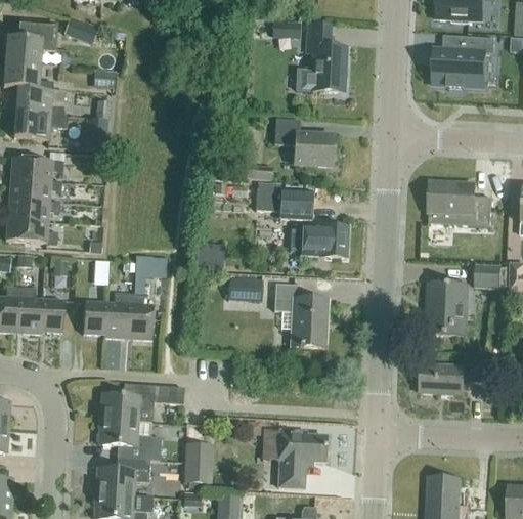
[(430,0),(430,1),(432,1),(431,17),(447,18),(447,20),(464,22),(464,18),(476,19),(478,0),(430,0)]
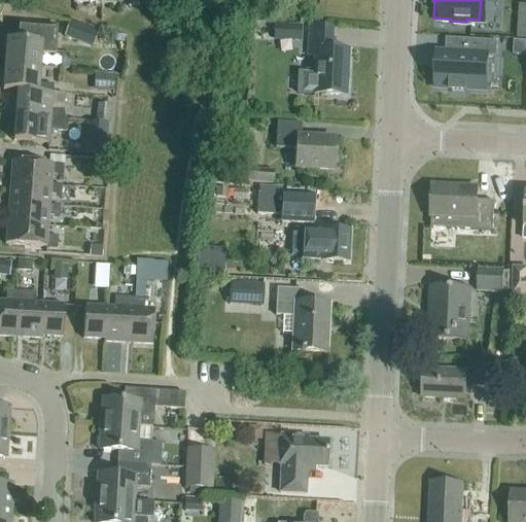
[(75,37),(81,21),(71,16),(64,33),(75,37)]
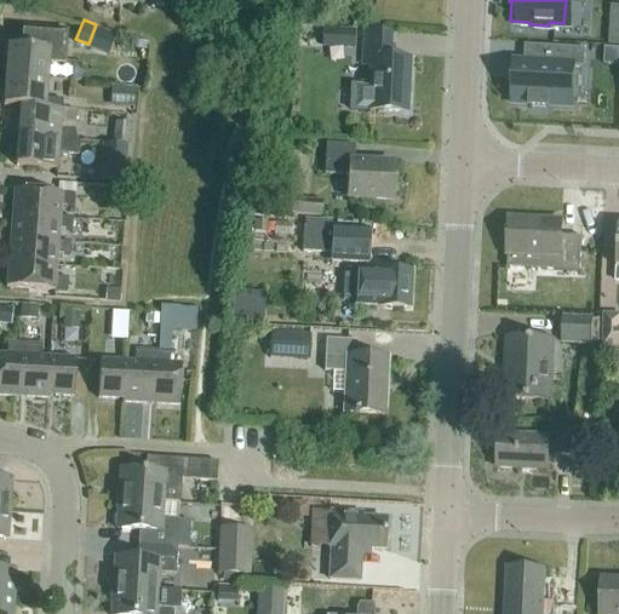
[(6,72),(47,75),(49,56),(64,57),(67,24),(23,22),(21,44),(9,42),(6,72)]
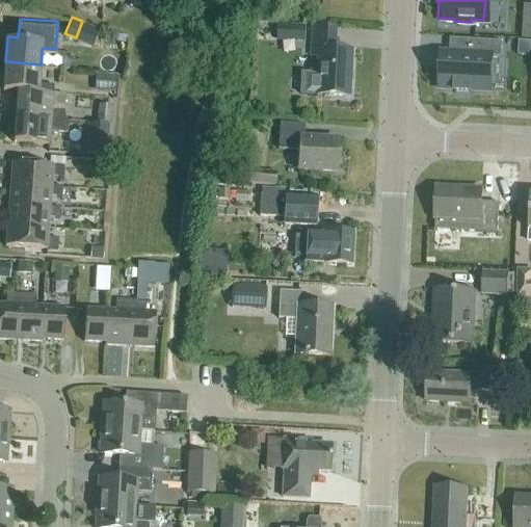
[(289,37),(304,38),(304,20),(277,19),(276,26),(289,26),(289,37)]
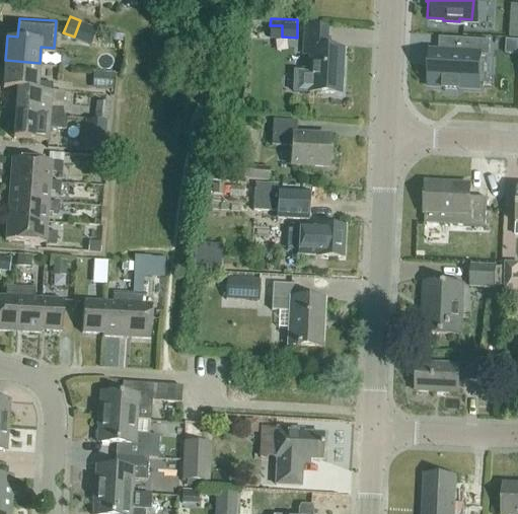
[(297,87),(310,88),(342,89),(344,46),(327,45),(328,22),(306,21),(305,50),(312,50),(311,69),(297,68),(297,87)]
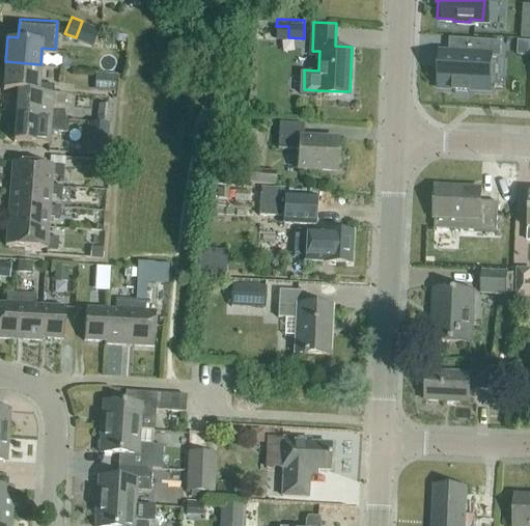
[(489,53),(502,54),(502,38),(465,35),(465,50),(441,49),(440,83),(455,84),(455,89),(471,89),(471,85),(487,86),(489,53)]
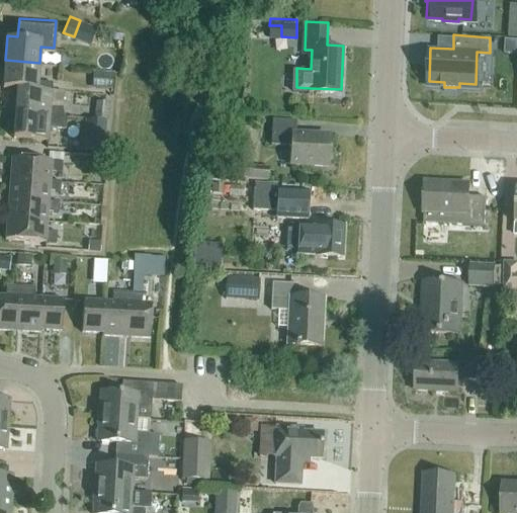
[(3,85),(17,86),(52,88),(53,80),(38,79),(39,63),(5,60),(3,85)]
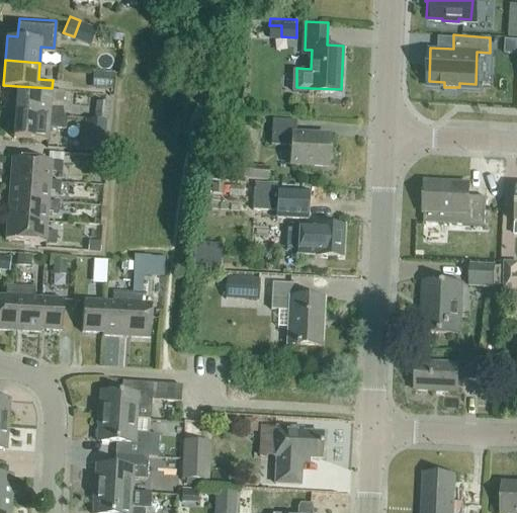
[(113,70),(93,68),(92,85),(112,86),(113,70)]
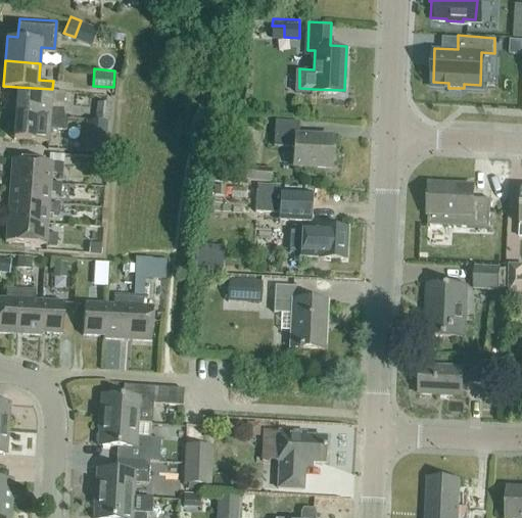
[(15,110),(63,114),(63,105),(51,104),(52,89),(17,87),(15,110)]
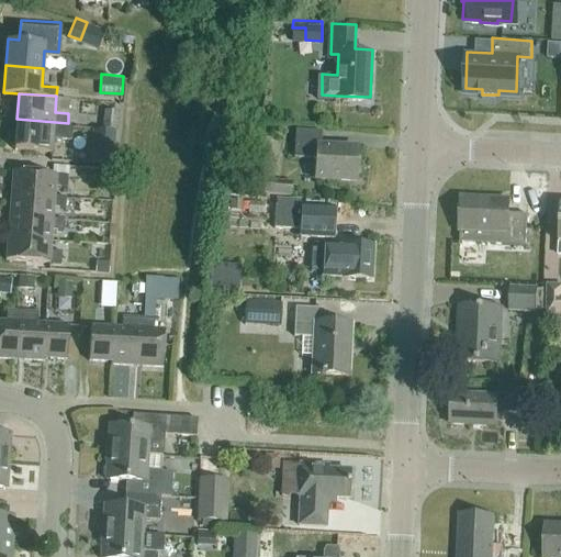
[(102,125),(116,127),(119,108),(104,107),(102,125)]
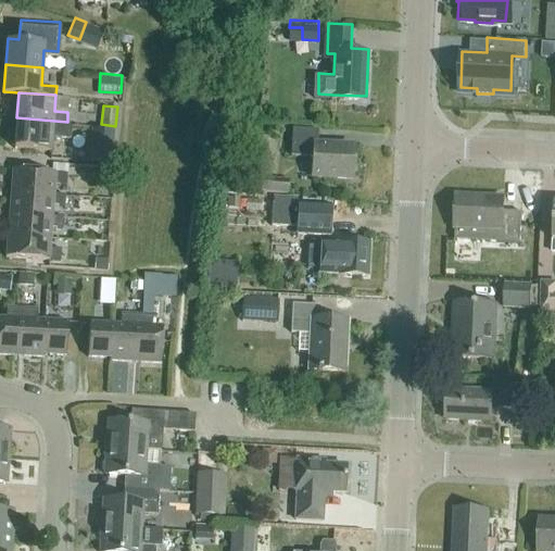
[(71,123),(67,122),(16,117),(14,145),(51,148),(53,130),(71,132),(71,123)]
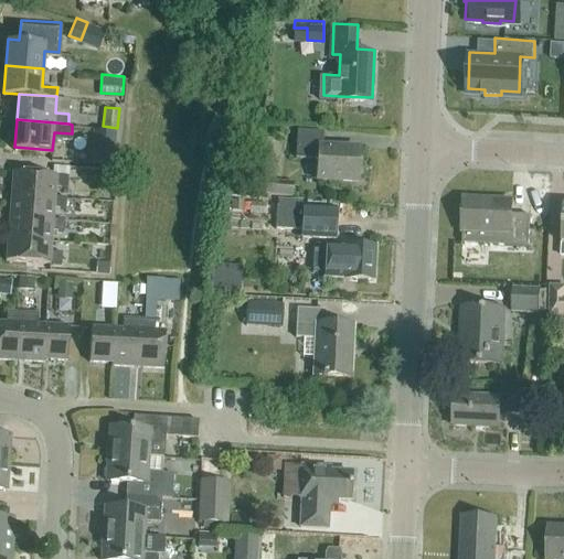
[(93,127),(91,158),(114,160),(116,129),(93,127)]
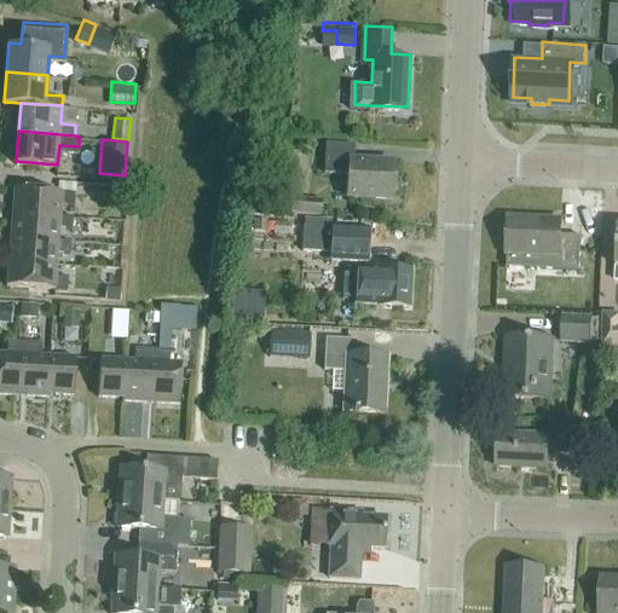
[(393,194),(394,160),(354,157),(356,140),(328,139),(325,169),(348,169),(347,191),(393,194)]
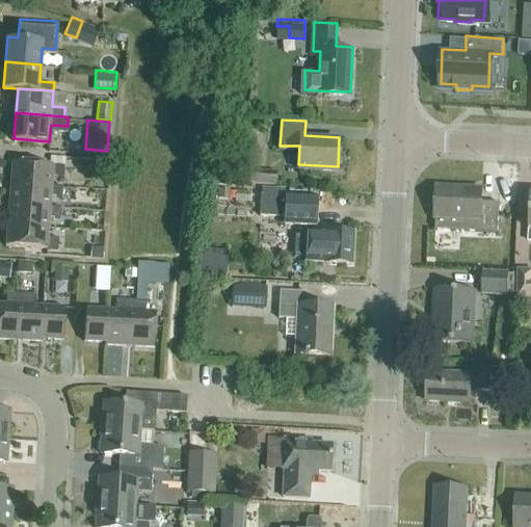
[(251,180),(274,181),(275,167),(255,166),(256,155),(243,154),(243,163),(240,162),(239,173),(253,174),(251,180)]
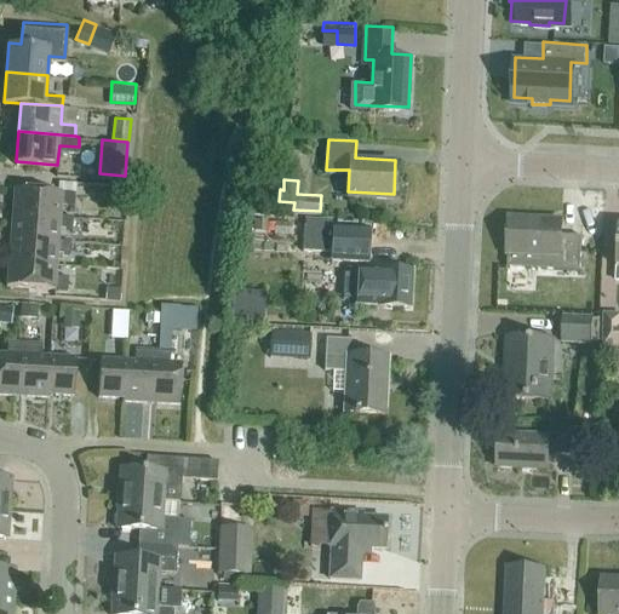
[(86,181),(85,194),(107,196),(108,182),(86,181)]
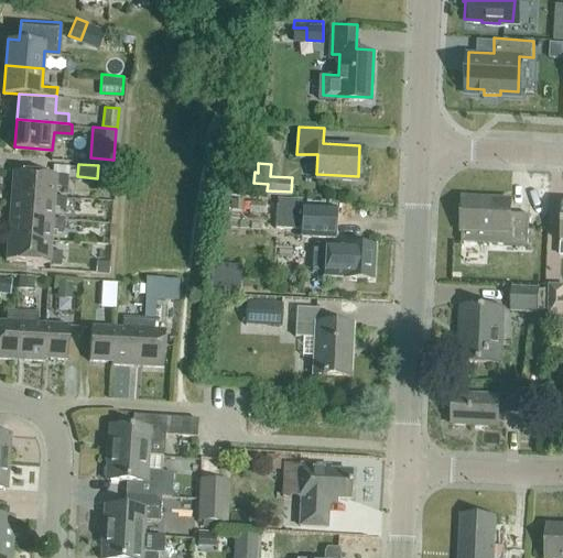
[(55,201),(54,205),(65,206),(66,194),(55,193),(56,184),(67,185),(68,173),(57,172),(13,168),(11,198),(55,201)]
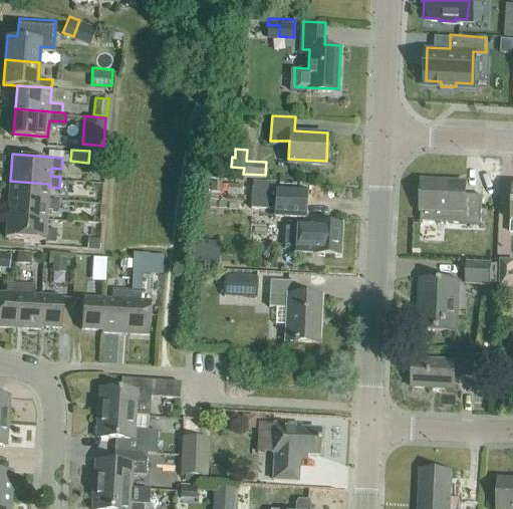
[(481,219),(482,196),(466,195),(467,179),(422,177),(421,208),(463,210),(463,218),(481,219)]
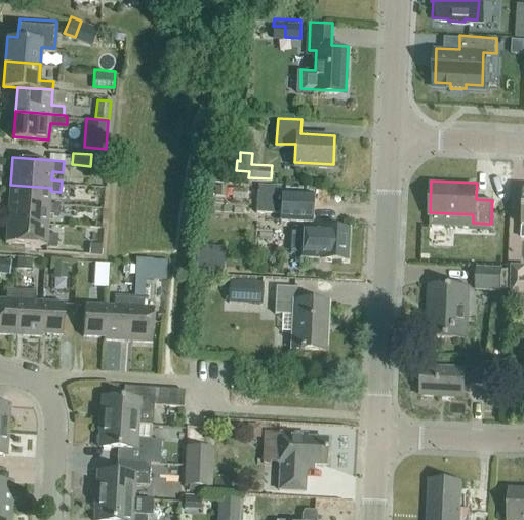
[(50,201),(50,191),(51,188),(10,185),(7,211),(48,215),(49,211),(59,212),(61,201),(50,201)]
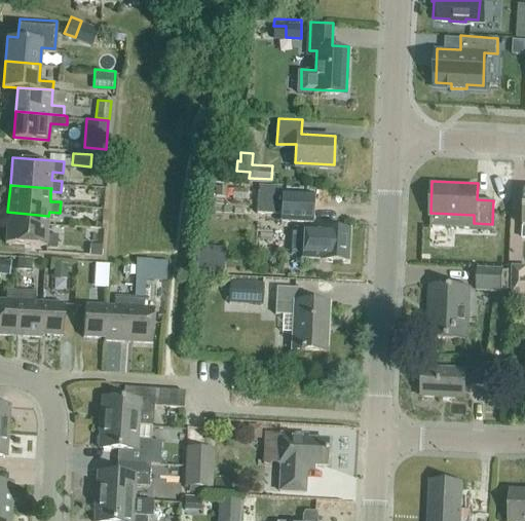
[(279,219),(312,220),(313,190),(257,188),(256,210),(280,211),(279,219)]
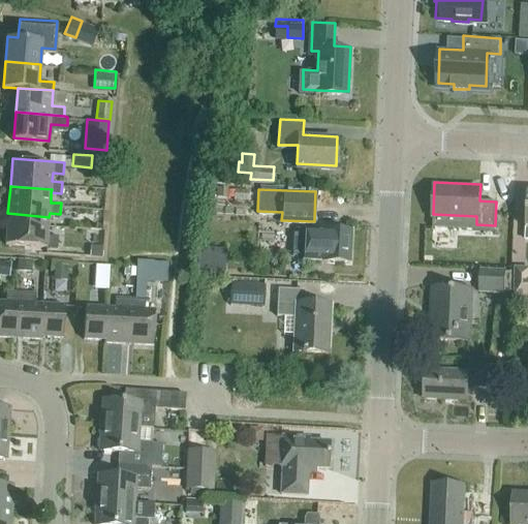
[(49,217),(7,213),(5,241),(47,244),(58,245),(58,234),(48,233),(49,217)]
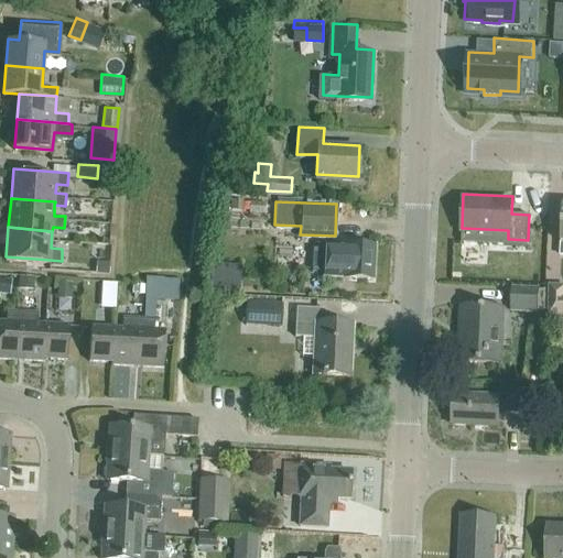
[(324,247),(314,245),(313,266),(323,266),(323,273),(374,276),(375,242),(346,241),(324,240),(324,247)]
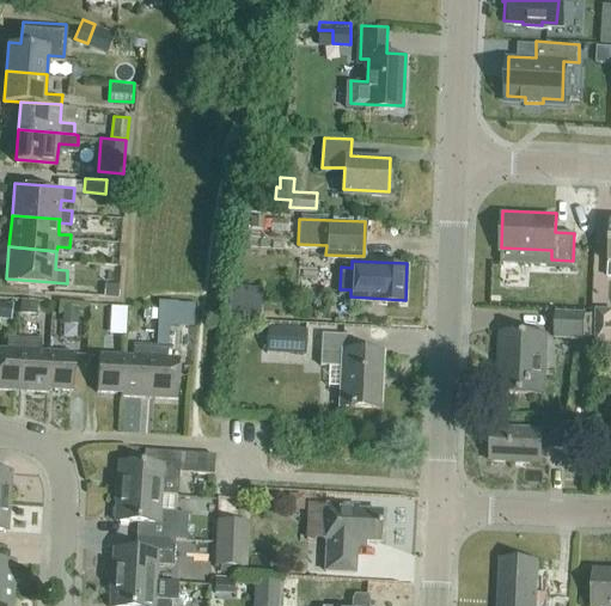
[(20,311),(37,312),(38,298),(22,297),(20,311)]
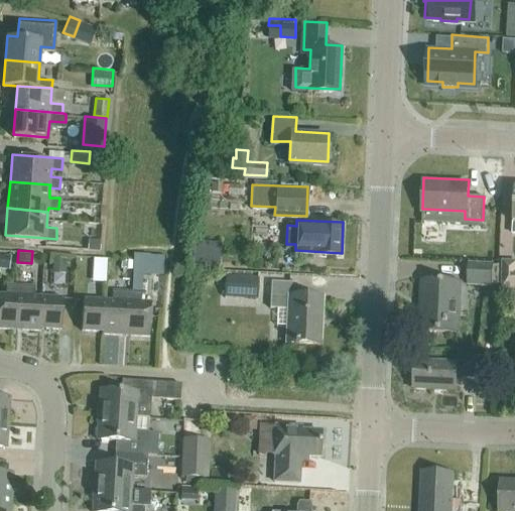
[(11,253),(0,251),(0,265),(9,267),(11,253)]
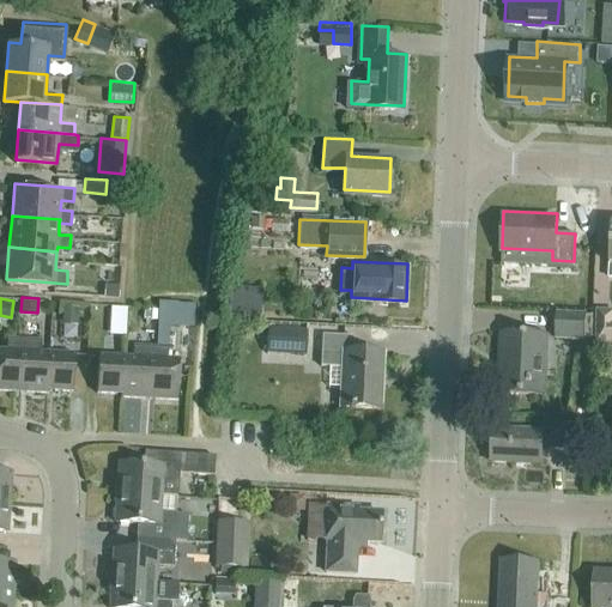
[(79,322),(79,303),(64,303),(62,322),(79,322)]
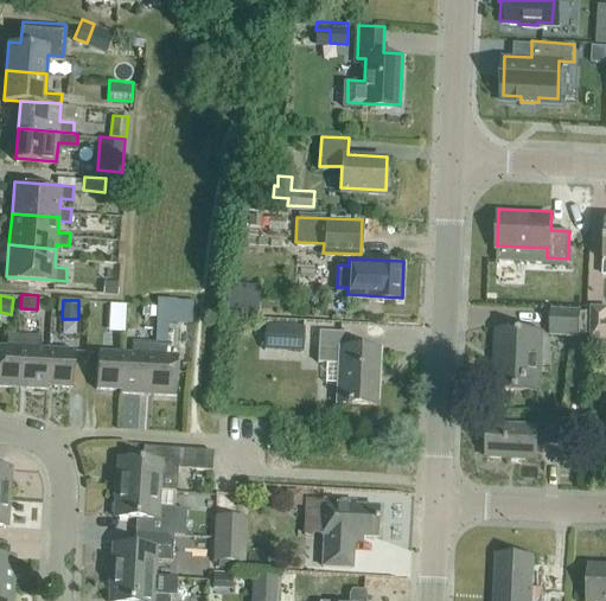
[(605,301),(592,302),(591,337),(605,337),(605,301)]
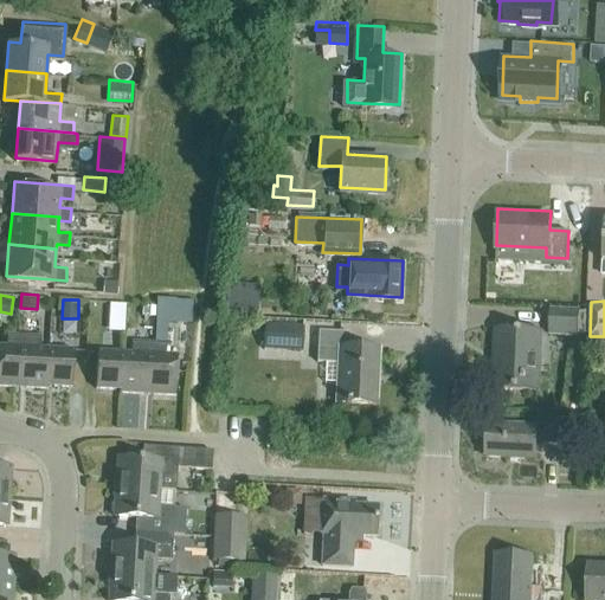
[(587,307),(551,304),(549,330),(586,331),(587,307)]
